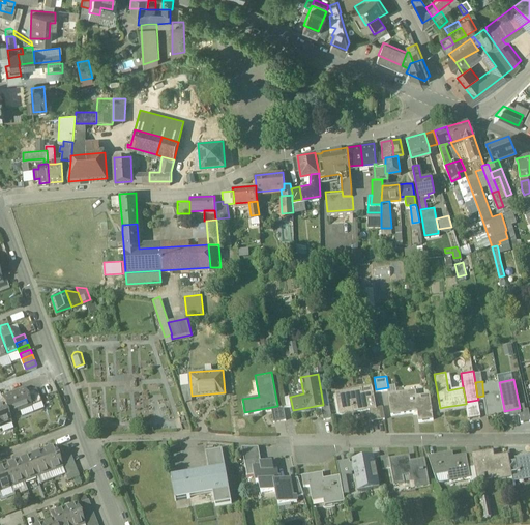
[(493,381),(488,382),(486,383),(482,384),(482,385),(483,396),(487,413),(493,411),(495,412),(497,412),(498,410),(504,409),(499,382),(498,381),(495,382),(493,381)]
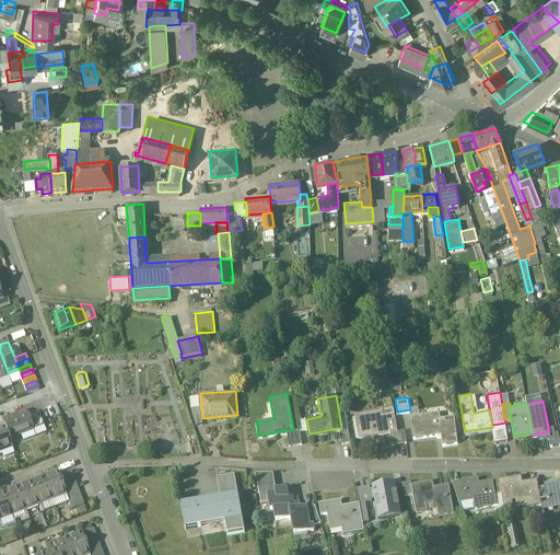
[(201,405),(191,406),(191,409),(196,423),(202,421),(202,418),(201,405)]
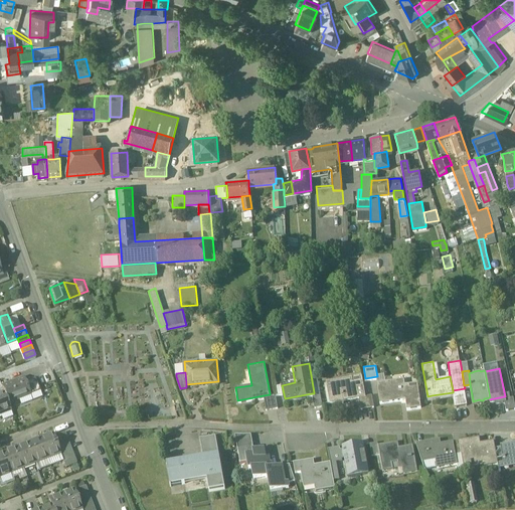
[(24,374),(2,382),(4,388),(8,399),(19,395),(30,391),(25,377),(24,374)]
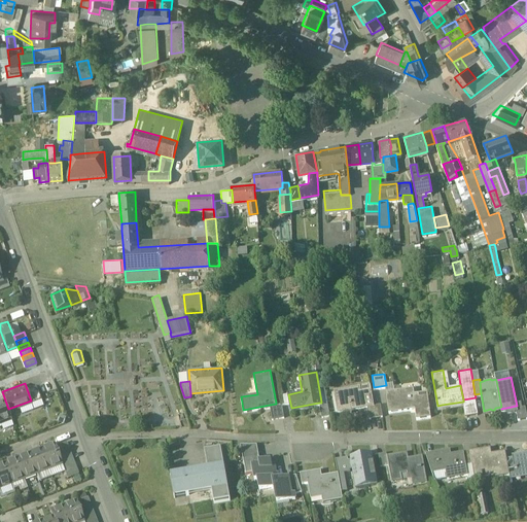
[(41,396),(36,383),(26,386),(31,401),(32,401),(41,396)]
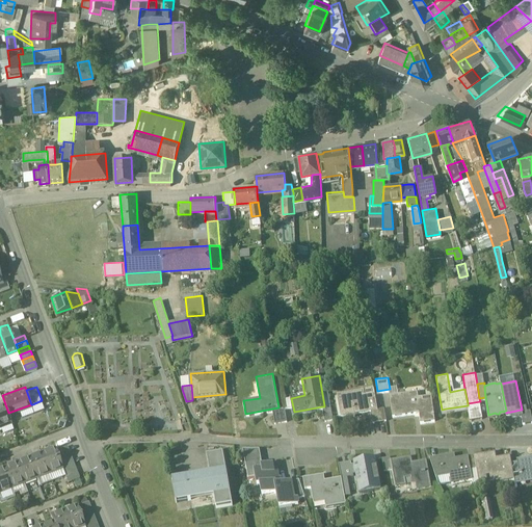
[(363,388),(337,393),(341,414),(370,409),(377,407),(374,391),(364,393),(363,388)]
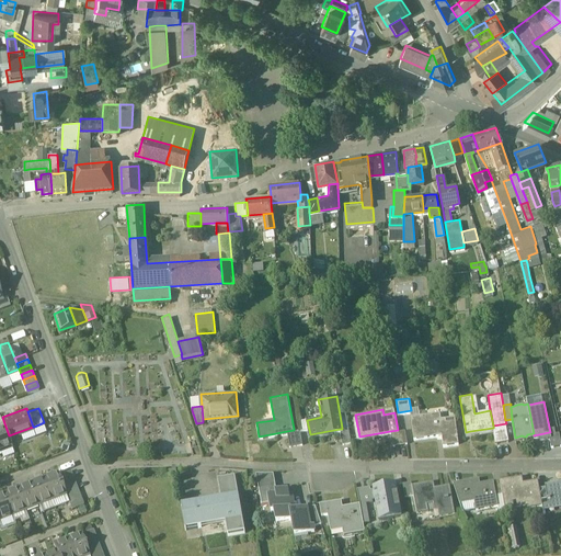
[(439,411),(411,416),(413,437),(442,433),(439,418),(441,417),(439,411)]
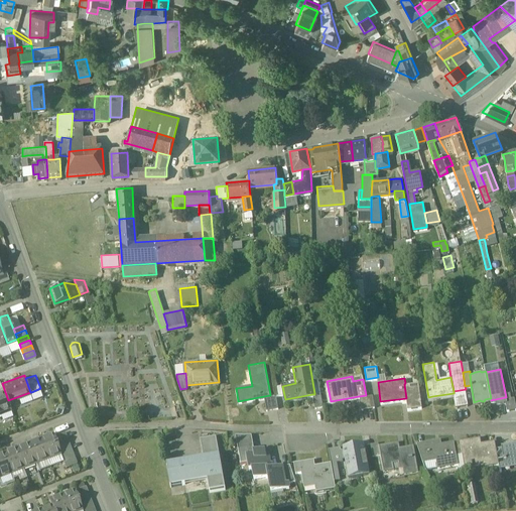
[(405,383),(404,384),(406,398),(407,407),(421,405),(418,382),(405,383)]
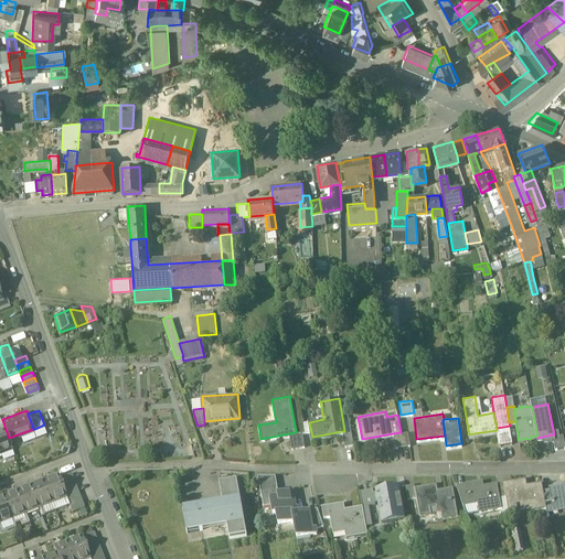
[(4,426),(0,427),(0,450),(12,447),(9,438),(4,426)]
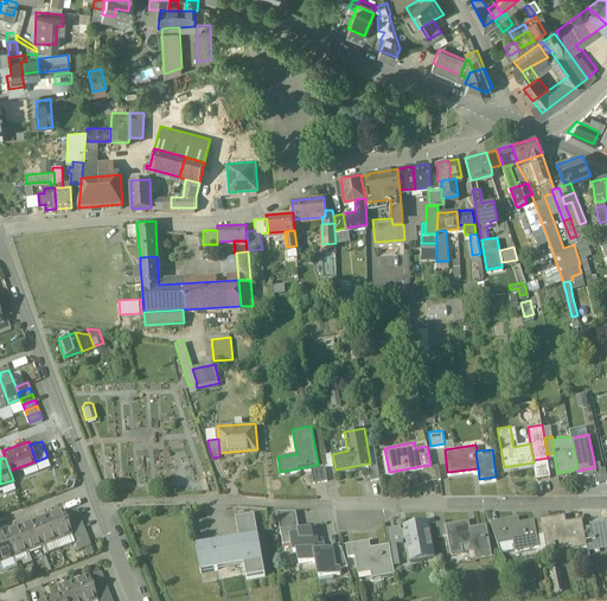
[(548,458),(534,460),(534,462),(536,477),(550,474),(548,458)]
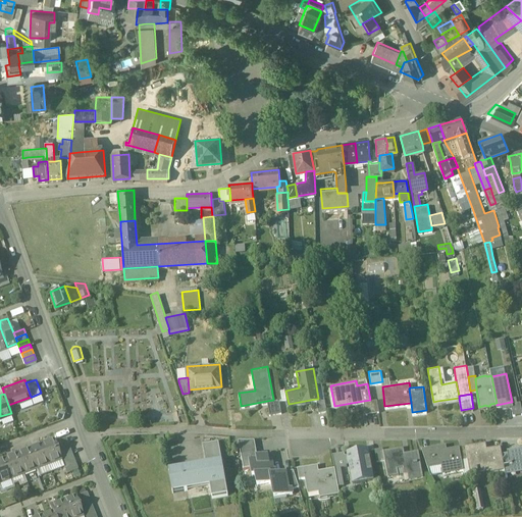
[(517,401),(516,396),(511,397),(512,402),(511,402),(513,413),(521,411),(521,410),(520,400),(517,401)]
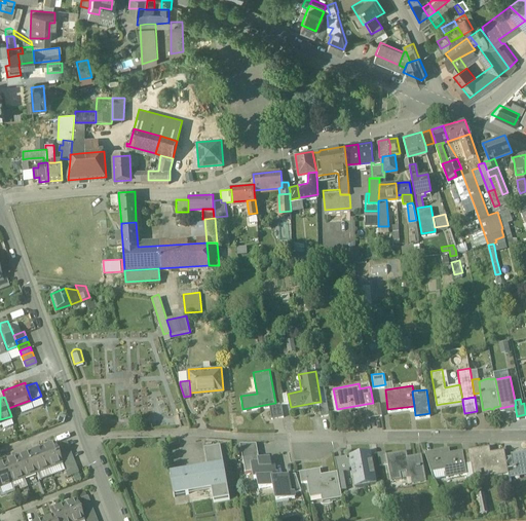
[(31,400),(20,404),(22,410),(34,405),(32,400),(31,400)]
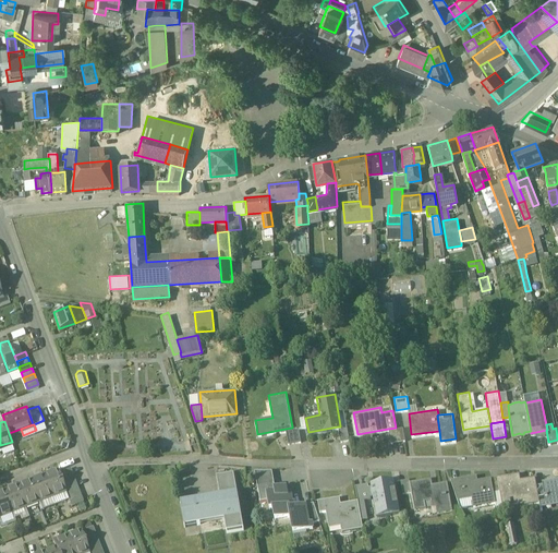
[(347,424),(340,425),(340,427),(338,427),(340,440),(349,437),(347,424)]
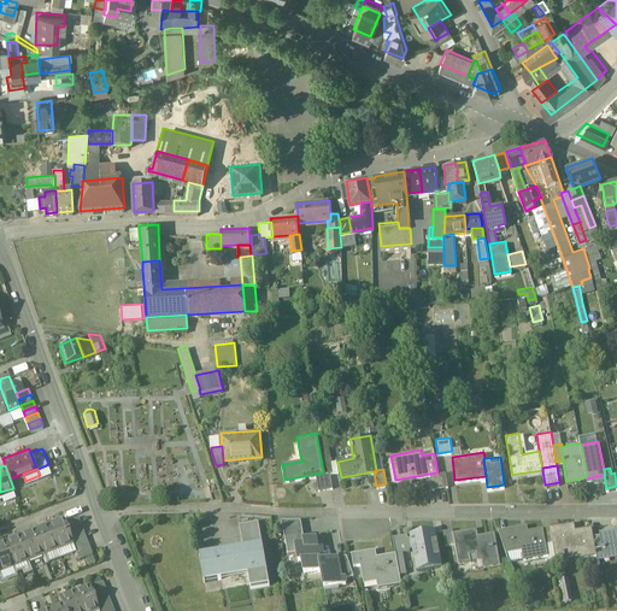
[(323,473),(316,474),(318,488),(333,486),(329,470),(323,471),(323,473)]
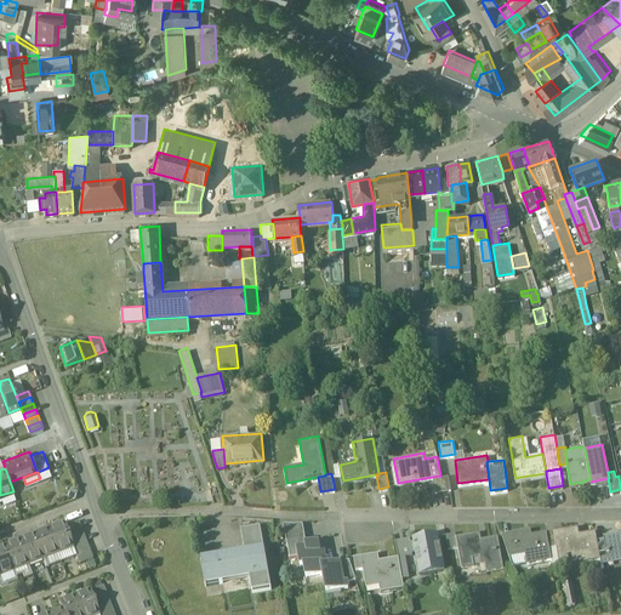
[(440,476),(432,477),(436,491),(450,488),(448,474),(440,476)]
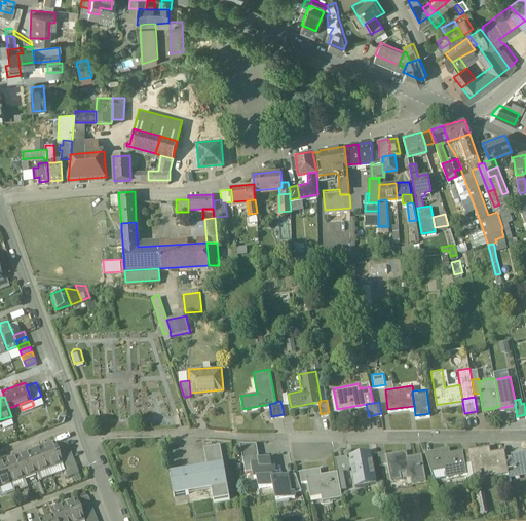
[(66,438),(54,442),(57,448),(68,444),(66,438)]
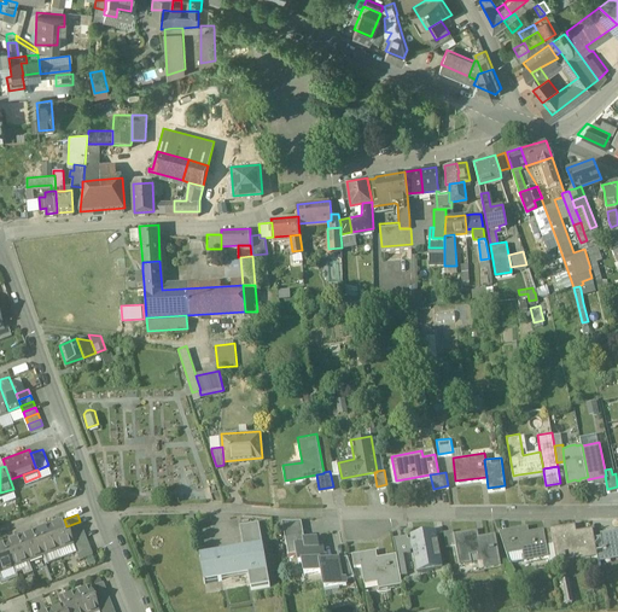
[(63,517),(48,523),(60,554),(76,549),(75,547),(73,540),(70,532),(66,526),(64,519),(63,517)]
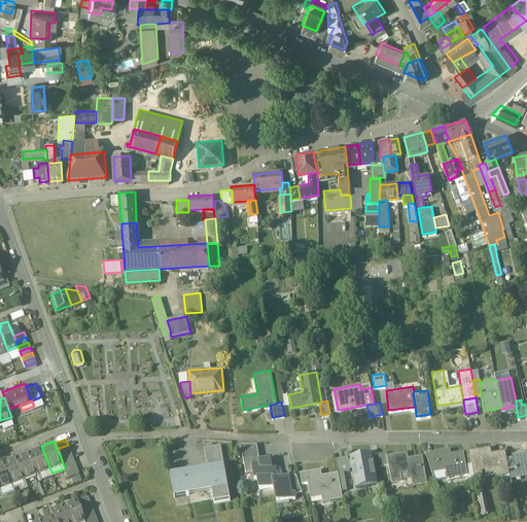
[(258,453),(257,442),(241,443),(243,456),(258,453)]
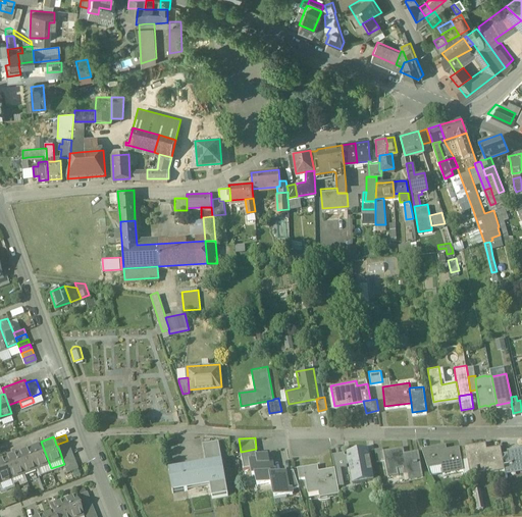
[(218,438),(203,442),(206,461),(222,458),(218,438)]
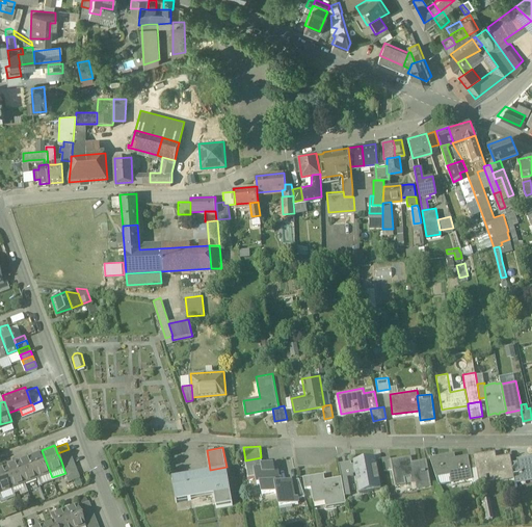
[(69,449),(57,453),(60,458),(72,454),(69,449)]
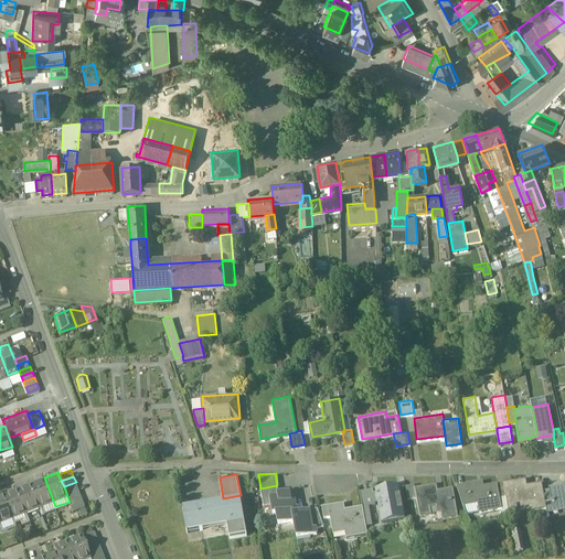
[(525,476),(503,480),(505,494),(509,509),(515,508),(515,509),(518,509),(516,505),(530,503),(531,509),(546,506),(546,505),(543,490),(542,480),(526,483),(525,476)]
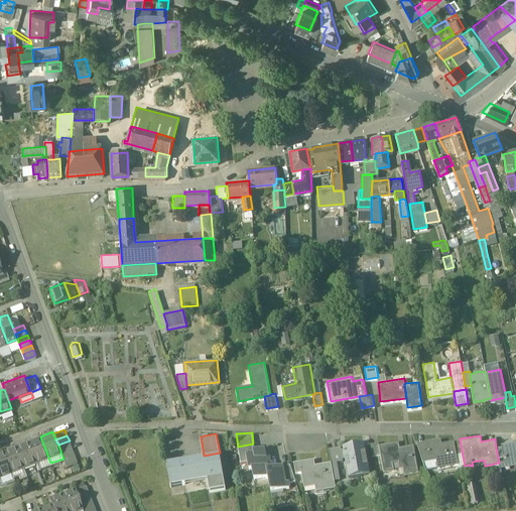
[(40,436),(28,441),(35,461),(38,468),(50,463),(40,436)]
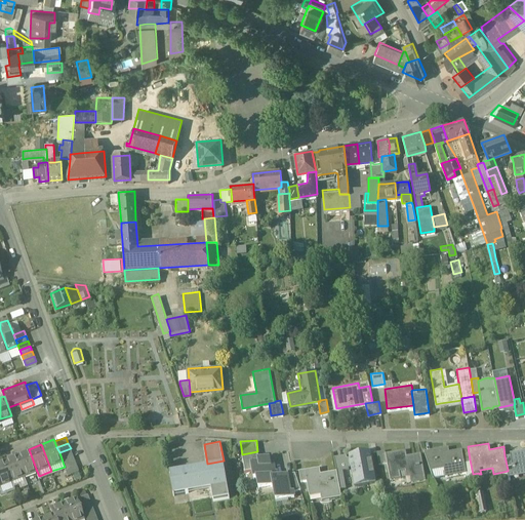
[(445,446),(434,448),(437,468),(444,467),(445,475),(466,471),(465,461),(461,448),(461,447),(445,450),(445,446)]
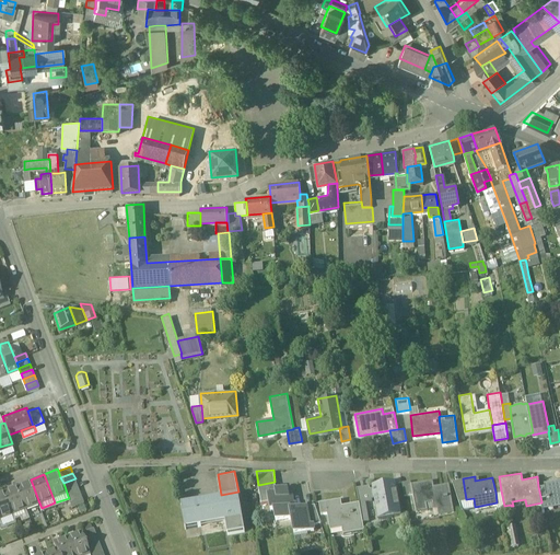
[(499,477),(492,478),(496,492),(501,490),(499,477)]
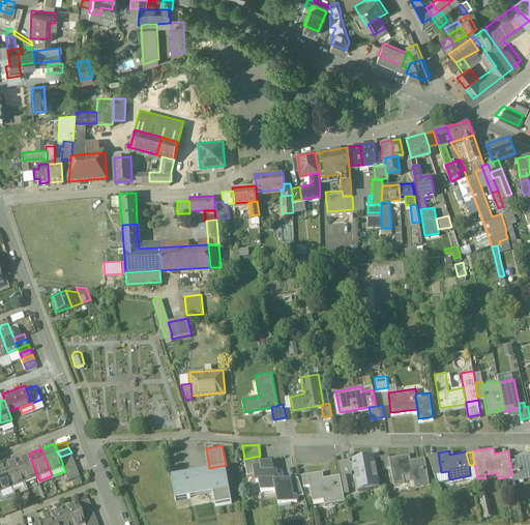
[(71,453),(60,457),(62,463),(74,459),(71,453)]
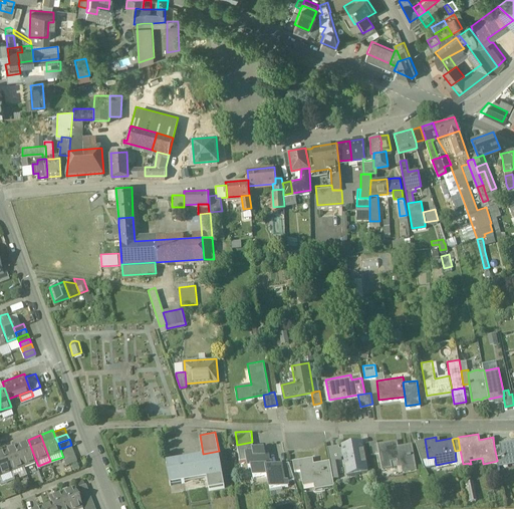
[(362,439),(345,443),(345,446),(341,446),(343,455),(346,474),(368,471),(362,439)]
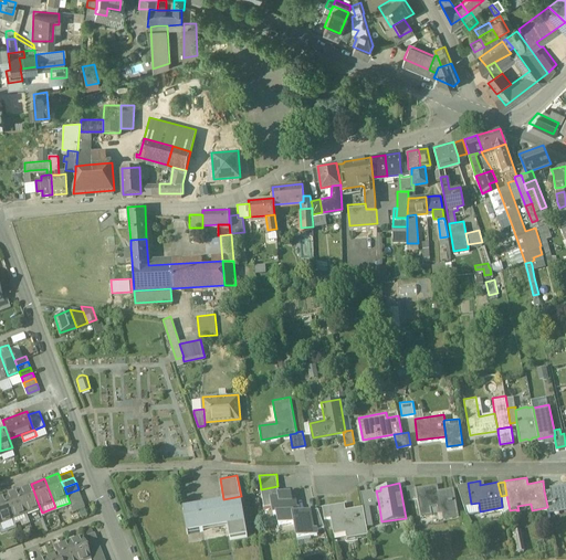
[(415,483),(406,485),(408,498),(417,496),(416,486),(415,483)]
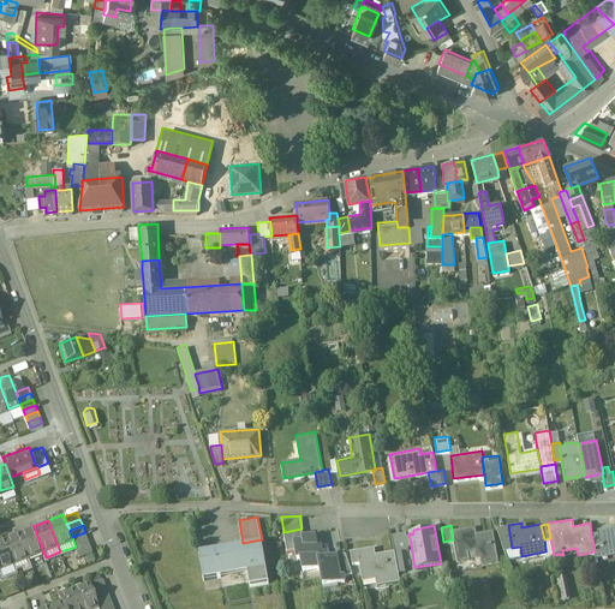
[(476,525),(452,529),(453,539),(457,560),(470,557),(469,550),(476,549),(477,556),(481,555),(482,563),(499,560),(495,543),(488,544),(485,530),(482,531),(482,533),(477,535),(476,525)]
